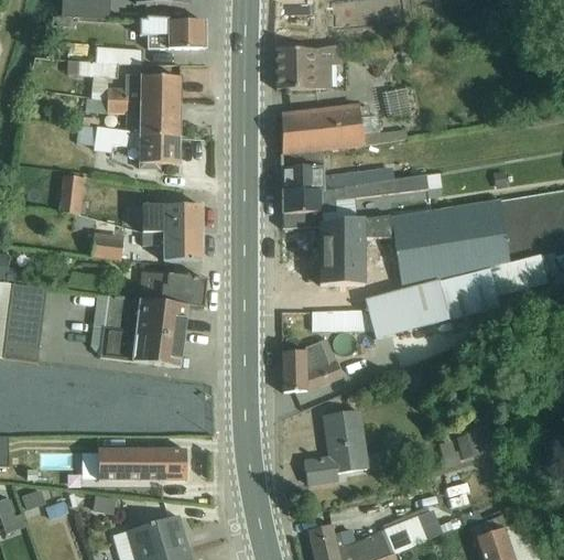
[(62,0),(62,14),(71,15),(109,18),(109,0),(62,0)]
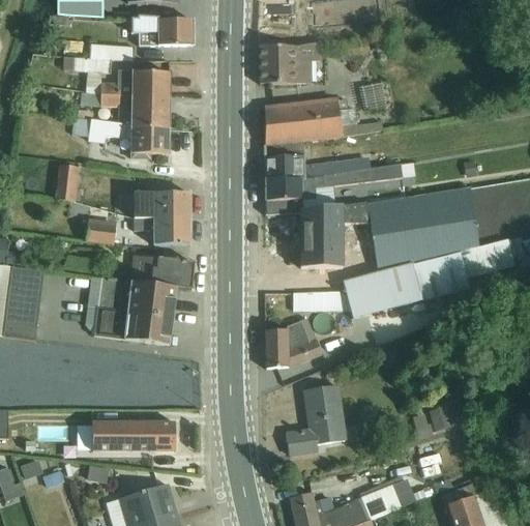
[(258,45),(298,45),(300,0),(260,0),(258,45)]
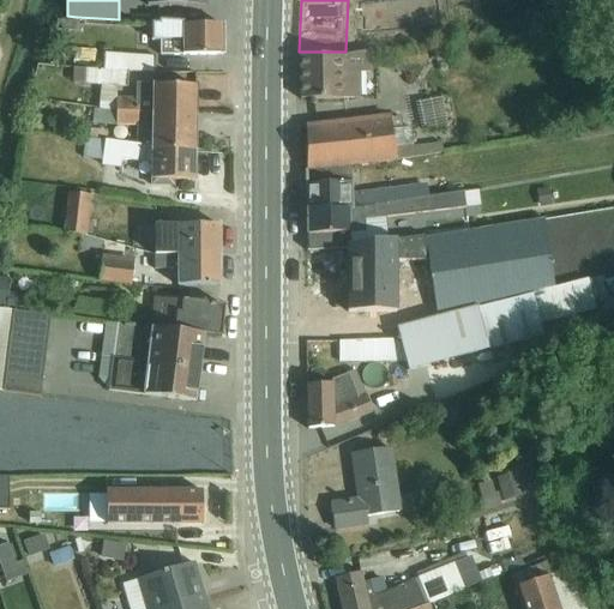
[(77,17),(67,16),(58,16),(56,26),(77,26),(77,17)]
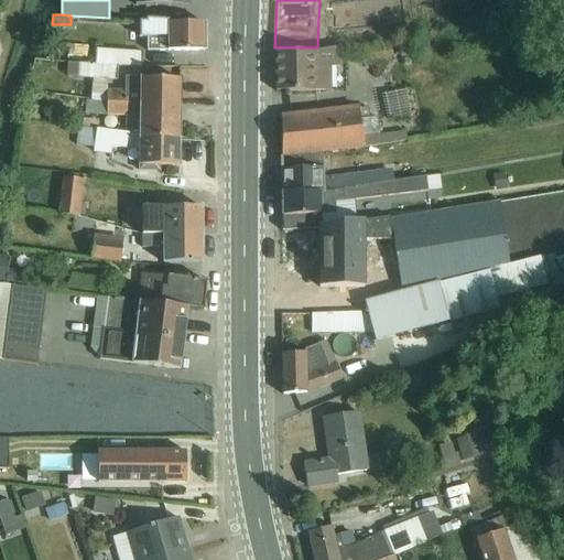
[(147,19),(139,19),(139,23),(139,35),(141,35),(141,44),(166,44),(166,49),(204,47),(204,20),(169,20),(169,18),(147,17),(147,19)]
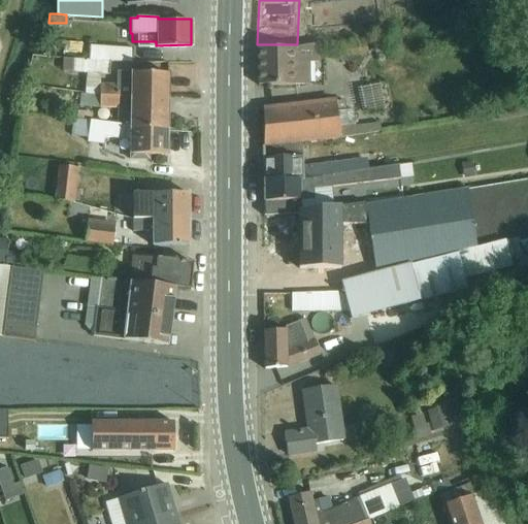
[(316,40),(322,39),(329,38),(351,34),(348,22),(314,27),(316,40)]
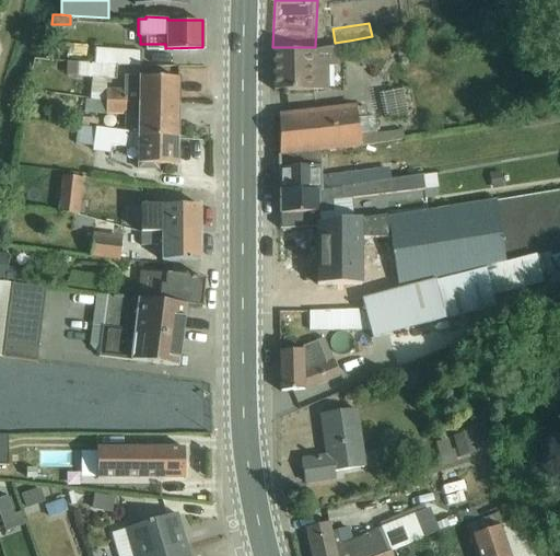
[(272,47),(273,88),(329,88),(328,64),(340,64),(340,44),(341,44),(341,42),(335,43),(315,47),(272,47)]
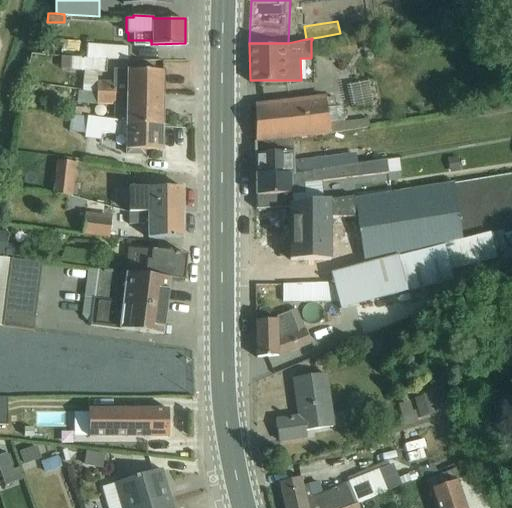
[(87,42),(86,54),(107,55),(128,56),(128,45),(87,42)]
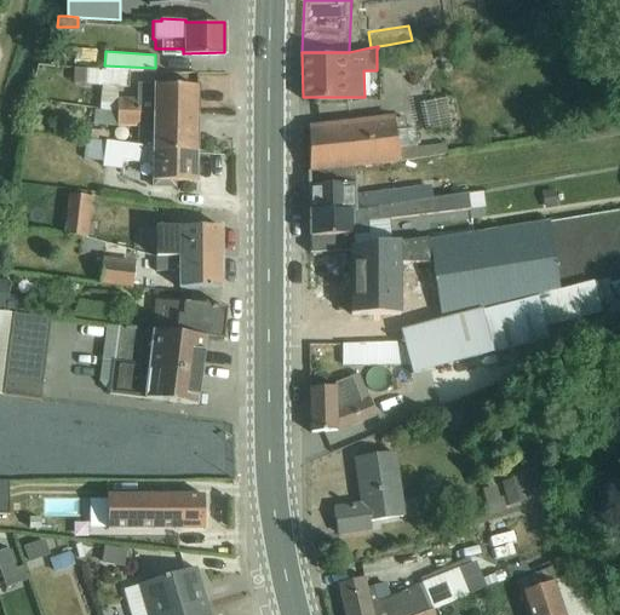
[(73,64),(73,79),(86,80),(86,82),(102,84),(99,108),(196,111),(197,85),(137,84),(137,95),(118,95),(118,85),(130,86),(130,67),(104,65),(73,64)]
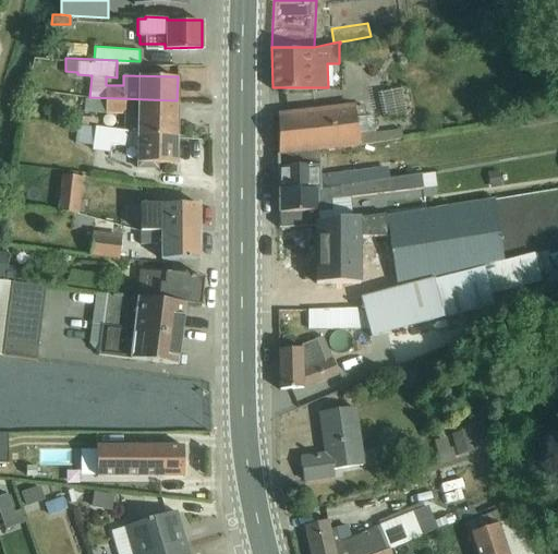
[(407,112),(401,87),(380,92),(386,117),(407,112)]
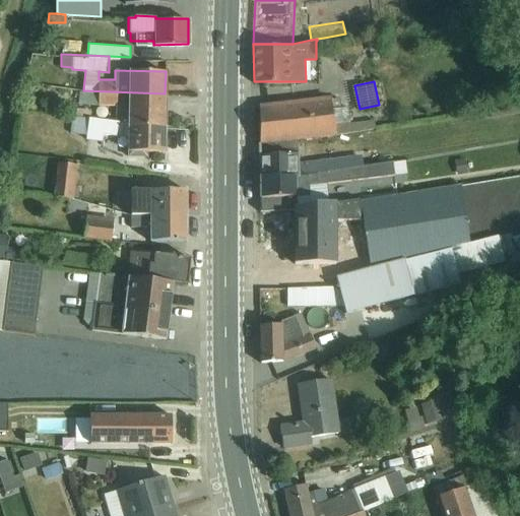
[(165,93),(83,90),(24,82),(23,94),(78,101),(78,103),(116,105),(115,120),(165,126),(165,93)]
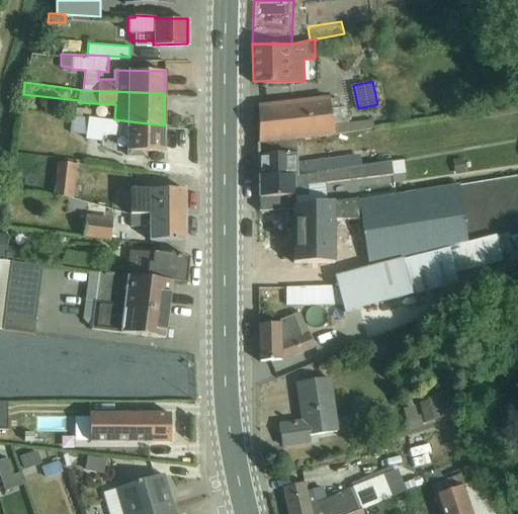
[(339,106),(338,96),(258,105),(258,142),(295,139),(334,134),(334,133),(373,126),(372,117),(348,121),(347,105),(339,106)]
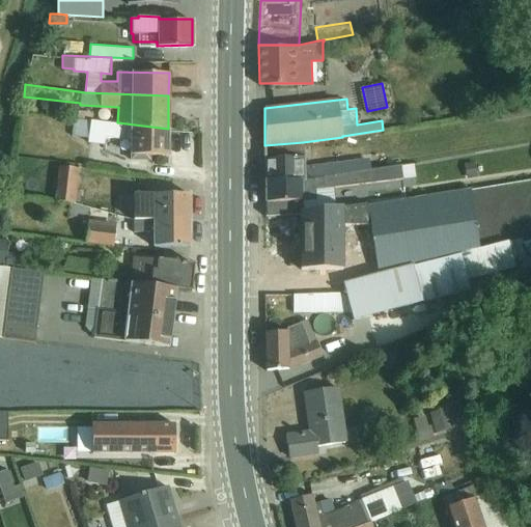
[(168,129),(117,122),(74,116),(72,135),(88,137),(88,141),(105,143),(106,136),(131,139),(130,153),(130,159),(151,160),(150,154),(167,154),(168,129)]
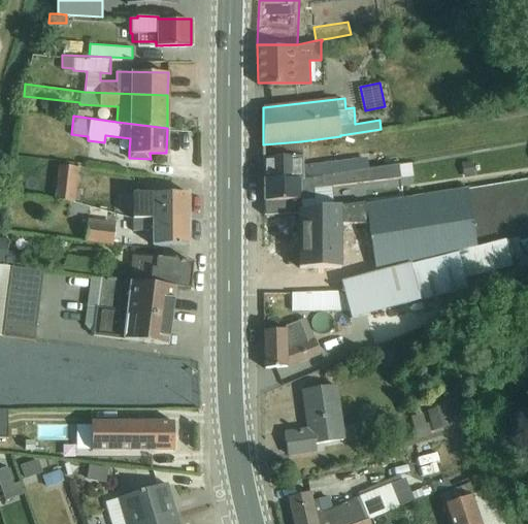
[(380,155),(302,163),(301,141),(263,144),(264,178),(303,177),(381,165),(380,155)]
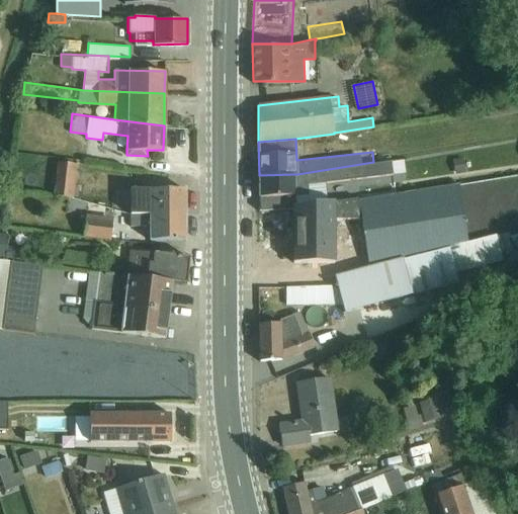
[(465,172),(463,156),(452,158),(454,173),(465,172)]
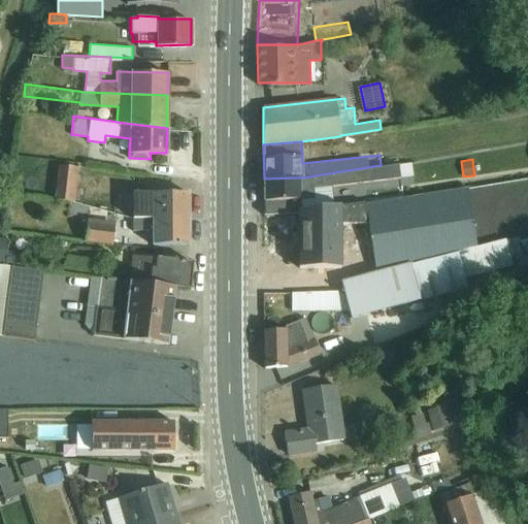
[(323,185),(323,186),(378,178),(402,176),(400,162),(381,165),(303,177),(264,178),(264,214),(295,214),(295,209),(315,206),(312,186),(323,185)]
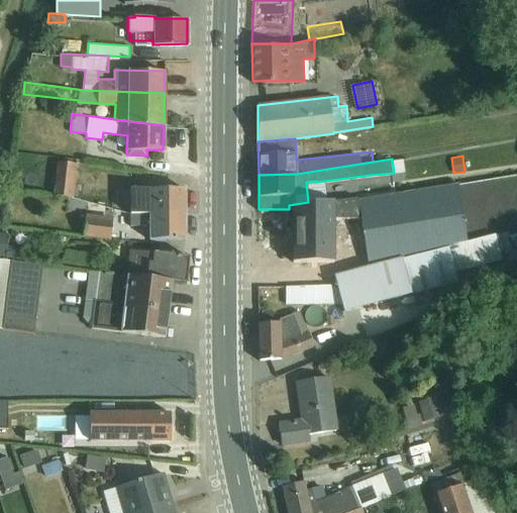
[(54,194),(73,197),(73,194),(77,194),(79,184),(75,184),(77,163),(58,160),(57,167),(49,166),(48,174),(56,175),(54,194)]
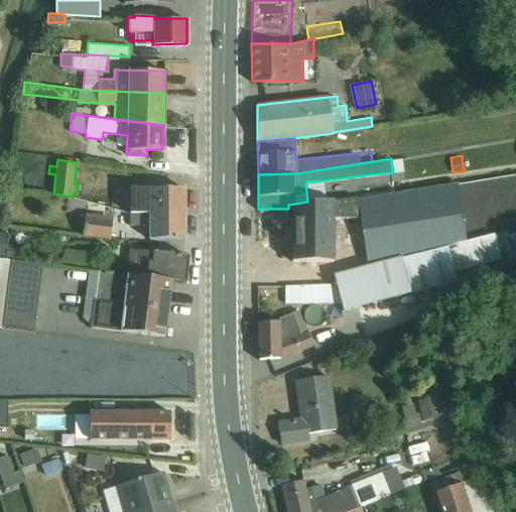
[(497,232),(515,226),(515,172),(488,177),(497,232)]
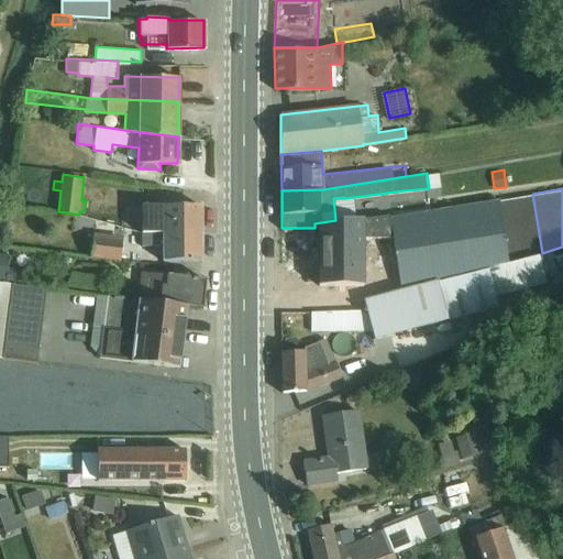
[(390,216),(394,242),(400,288),(444,277),(508,262),(498,198),(390,216)]
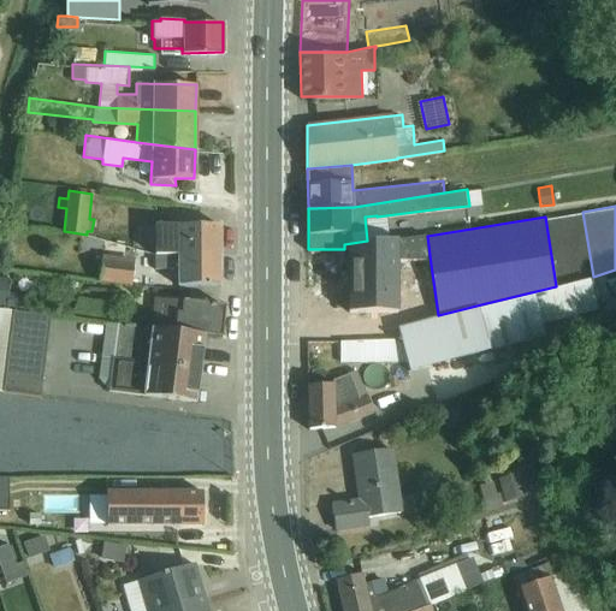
[(154,253),(220,253),(219,223),(154,224),(154,253)]
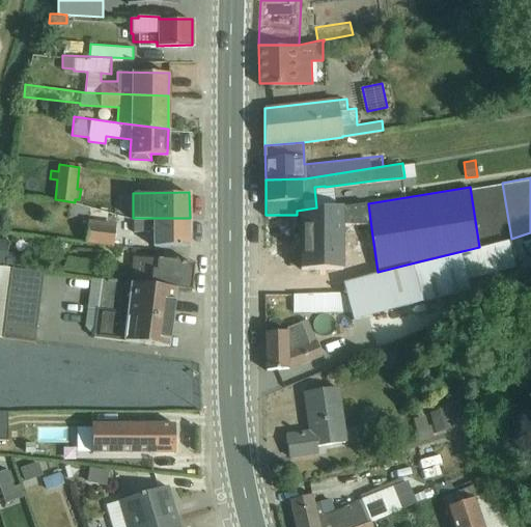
[(371,228),(368,203),(367,201),(316,207),(297,211),(297,215),(266,215),(266,279),(301,278),(299,250),(318,249),(317,228),(324,227),(324,233),(328,232),(329,237),(343,234),(343,230),(371,228)]
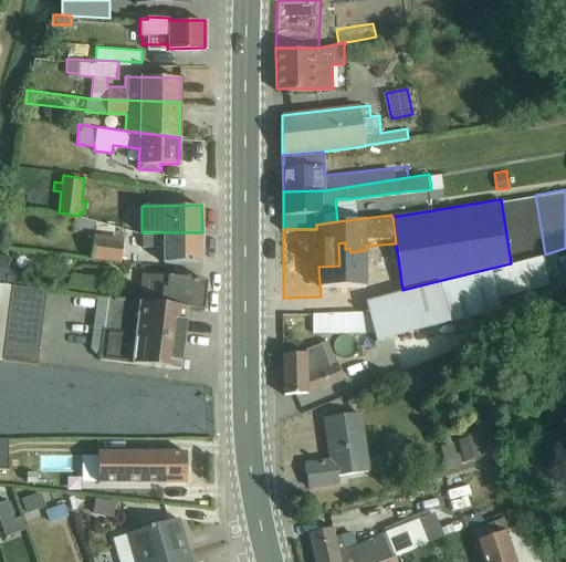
[(90,257),(121,261),(124,237),(94,232),(93,237),(88,236),(87,247),(92,248),(90,257)]
